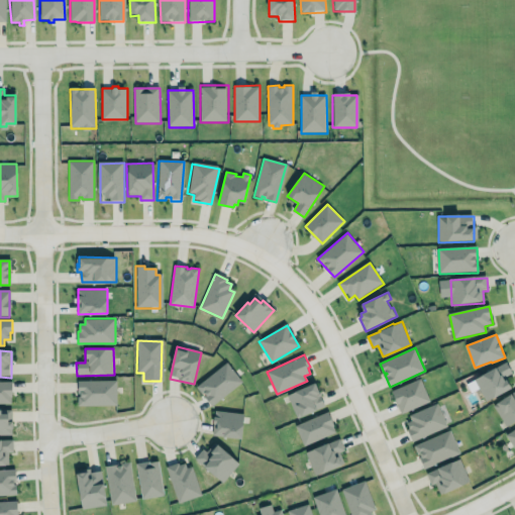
[(197,386),(227,362),(243,382),(212,407),(208,401),(212,397),(209,394),(208,396),(205,392),(203,394),(197,386)]
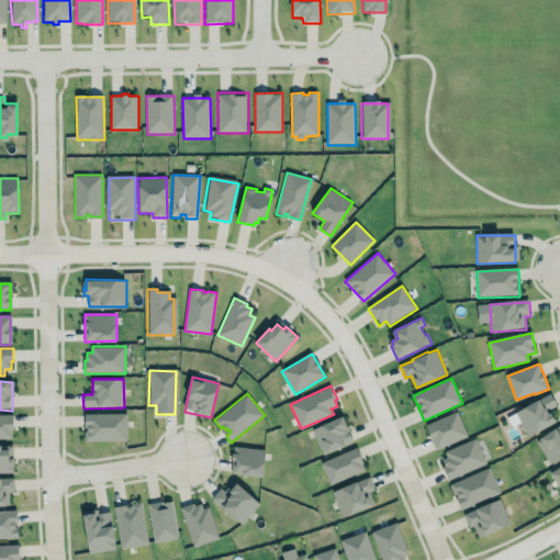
[(522,423),(528,437),(556,425),(550,411),(557,409),(552,396),(507,416),(513,427),(522,423)]
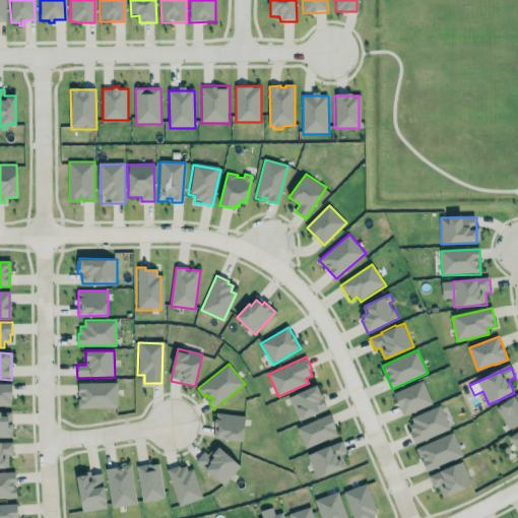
[(394,392),(424,380),(434,403),(404,415),(400,405),(399,406),(398,403),(399,403),(394,392)]
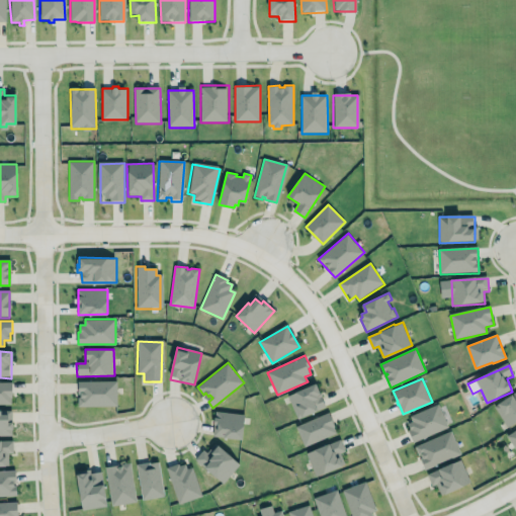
[(75,380),(76,408),(117,408),(117,379),(75,380)]
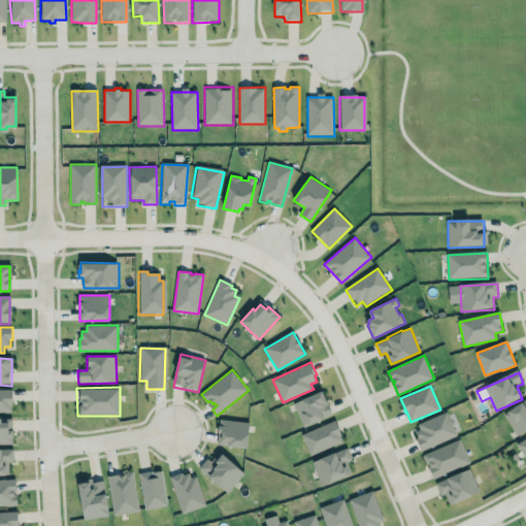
[(0,391),(0,412),(11,412),(11,391),(0,391)]
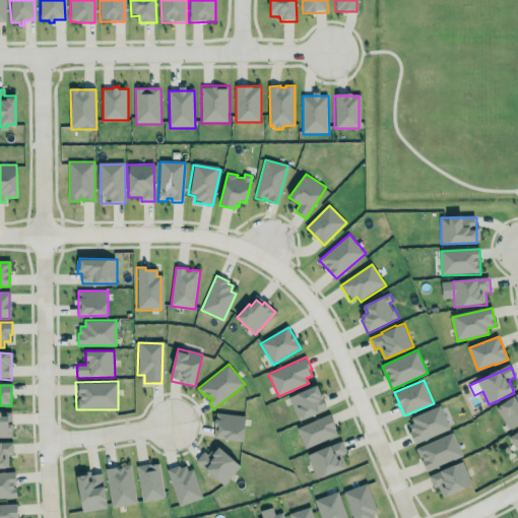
[(298,421),(327,411),(319,387),(289,397),(298,421)]
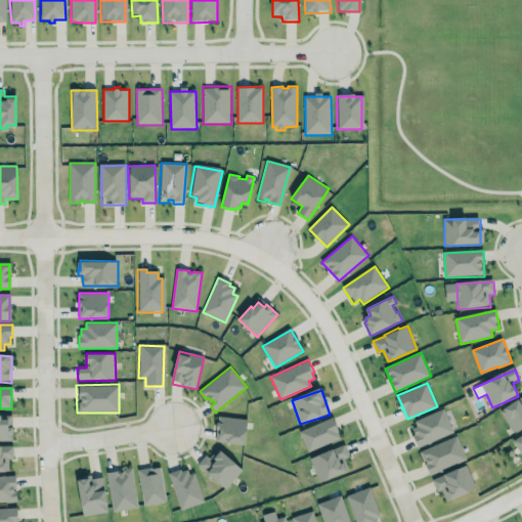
[(521,398),(501,410),(513,433),(521,427),(521,398)]
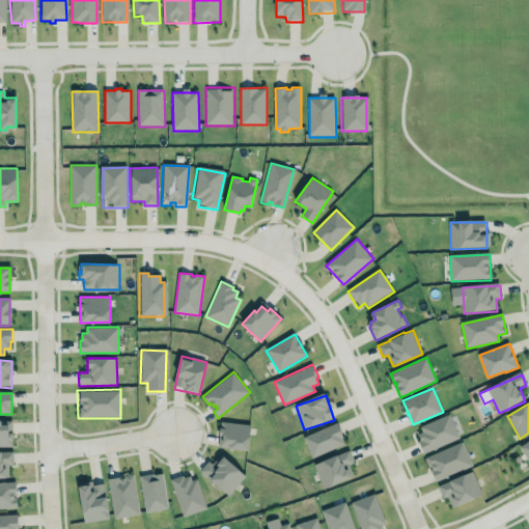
[(421,426),(424,433),(419,435),(422,441),(420,442),(424,452),(460,437),(450,415),(421,426)]
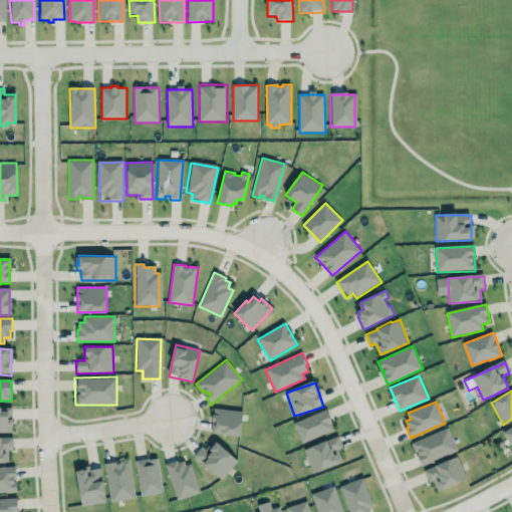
[(0,433),(13,433),(12,409),(0,408),(0,433)]
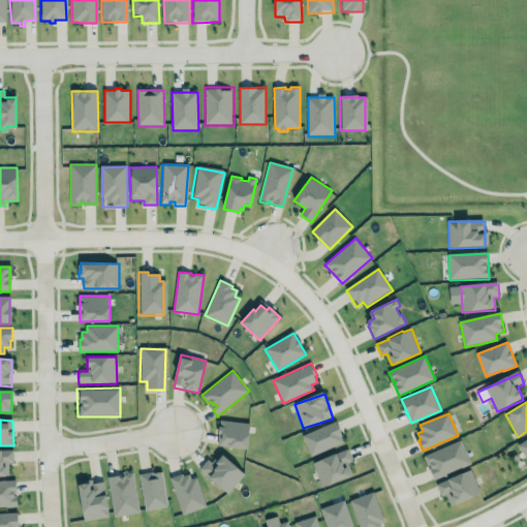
[(218,420),(249,424),(245,452),(214,447),(218,420)]
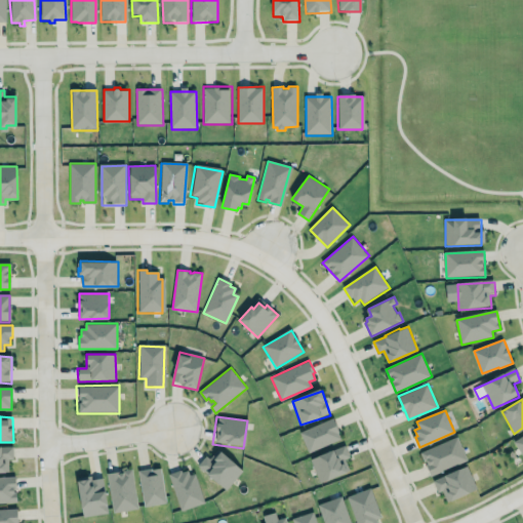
[(300,433),(333,417),(342,439),(310,453),(300,433)]
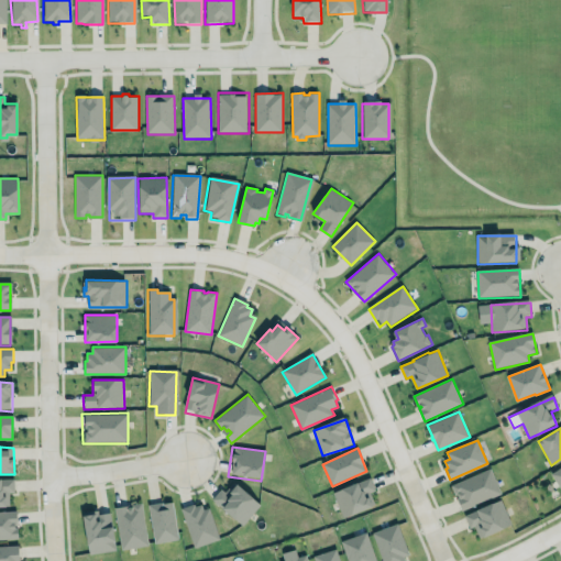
[(560,466),(551,472),(560,490),(560,466)]
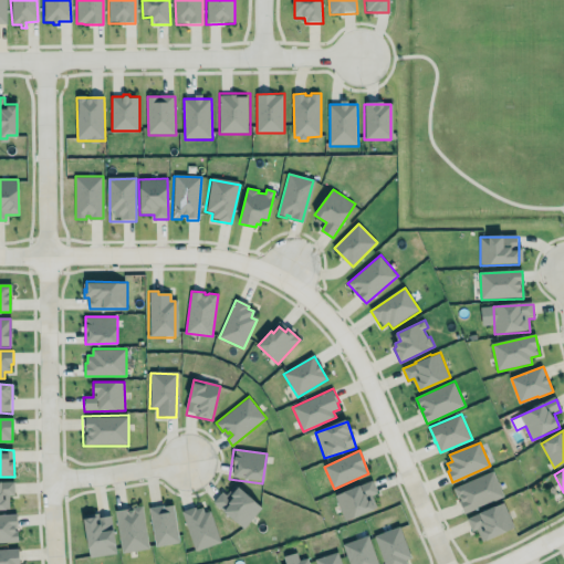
[(493,471),(504,498),(463,517),(451,489),(493,471)]
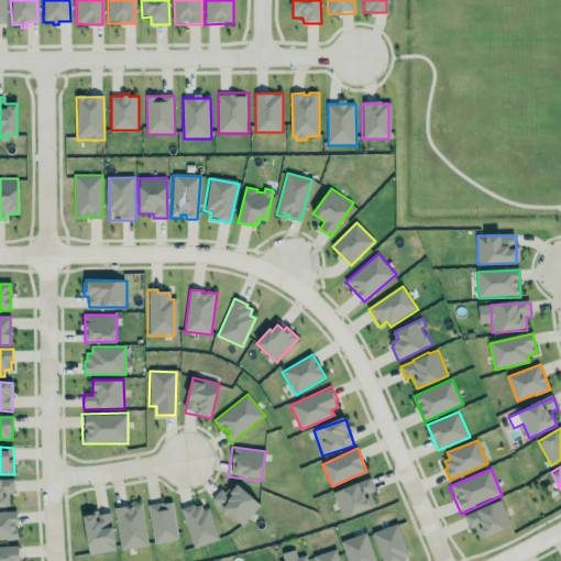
[(0,506),(10,506),(10,493),(15,492),(14,479),(1,479),(1,477),(0,477),(0,506)]
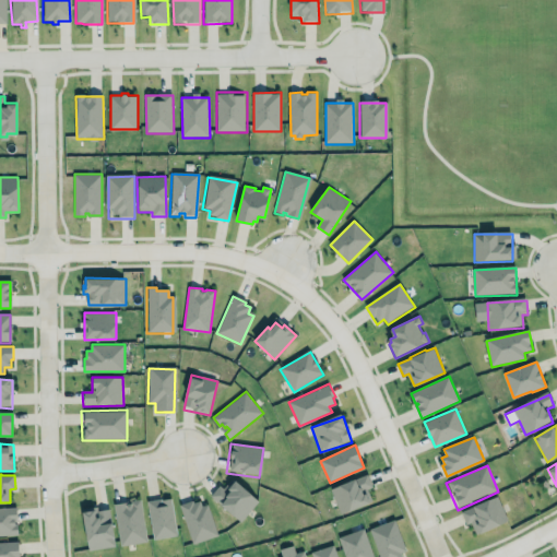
[(371,505),(367,490),(374,488),(368,476),(331,489),(341,516),(371,505)]
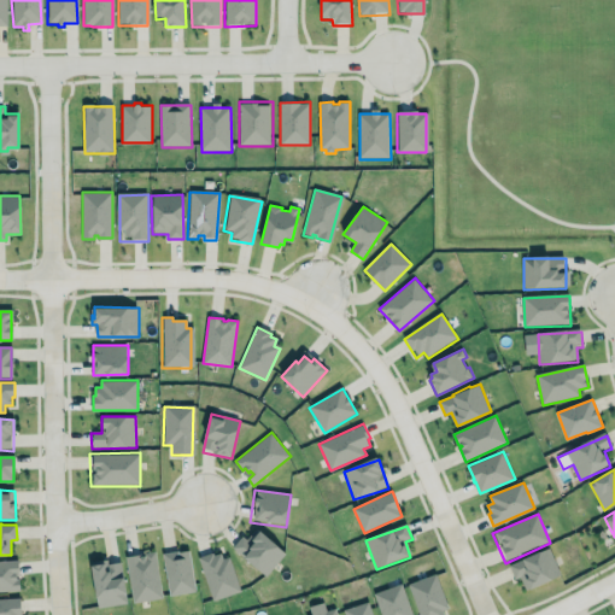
[(267,579),(287,556),(256,527),(235,550),(267,579)]
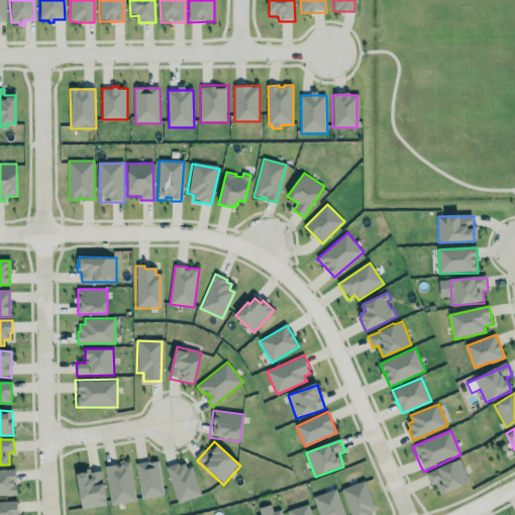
[(158,458),(164,498),(140,501),(133,461),(158,458)]
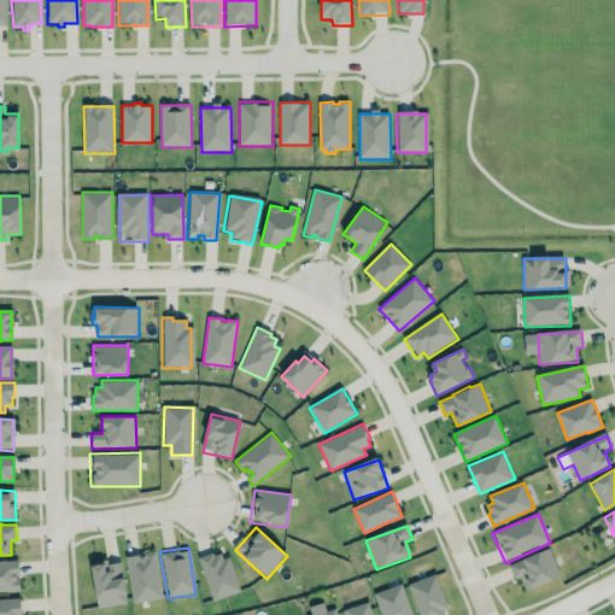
[(508,567),(521,558),(537,551),(550,548),(563,577),(525,593),(520,584),(514,583),(508,567)]
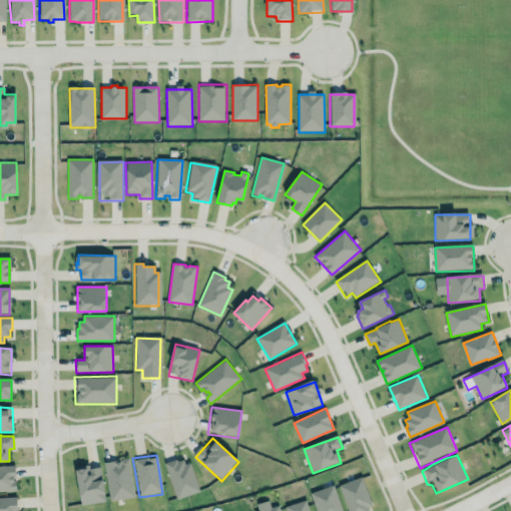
[(103,464),(119,462),(118,458),(127,456),(133,497),(109,501),(103,464)]
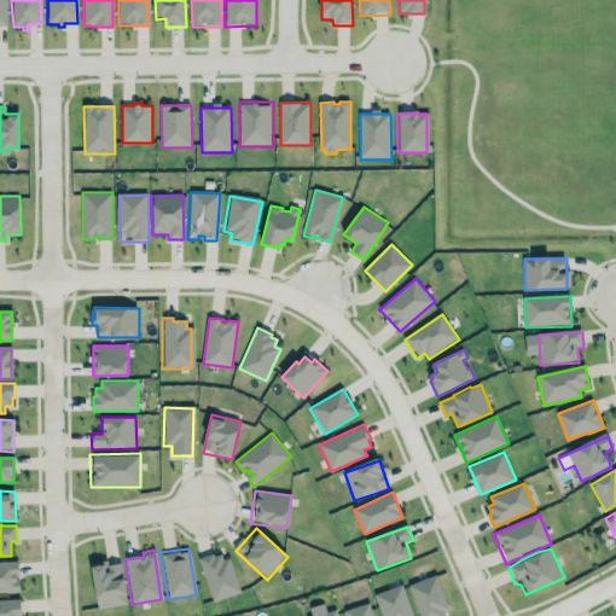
[(199,558),(214,553),(215,556),(222,553),(225,559),(231,557),(243,592),(214,602),(199,558)]
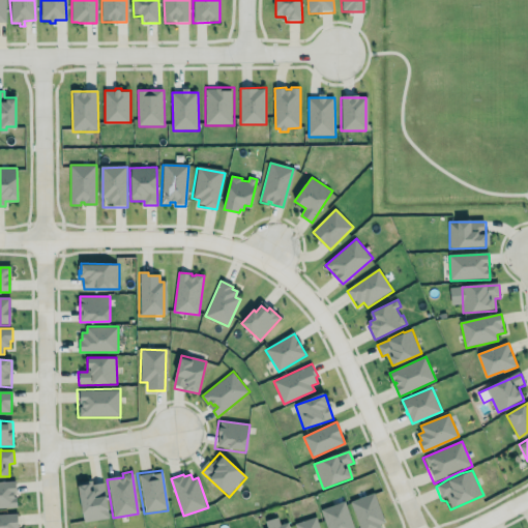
[(78,486),(83,523),(108,519),(103,482),(92,484),(92,480),(88,480),(89,485),(78,486)]
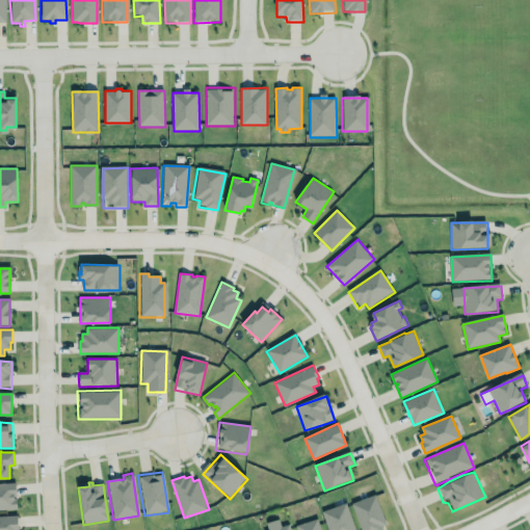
[(0,511),(18,511),(17,484),(0,484),(0,511)]
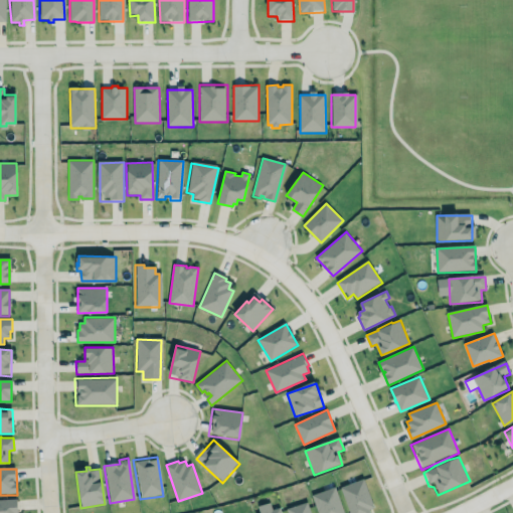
[(364,479),(341,487),(350,512),(370,512),(369,508),(374,507),(364,479)]
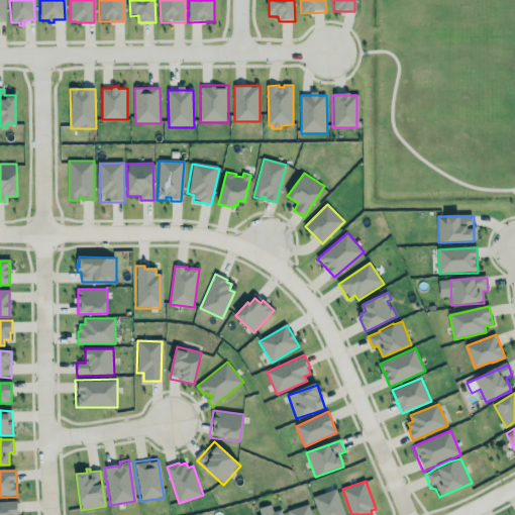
[(312,497),(318,514),(346,514),(337,488),(312,497)]
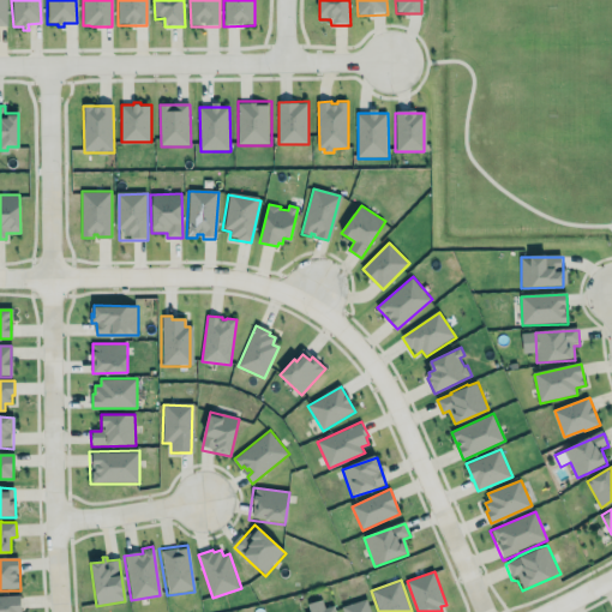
[(0,611),(0,595),(21,595),(21,611),(0,611)]
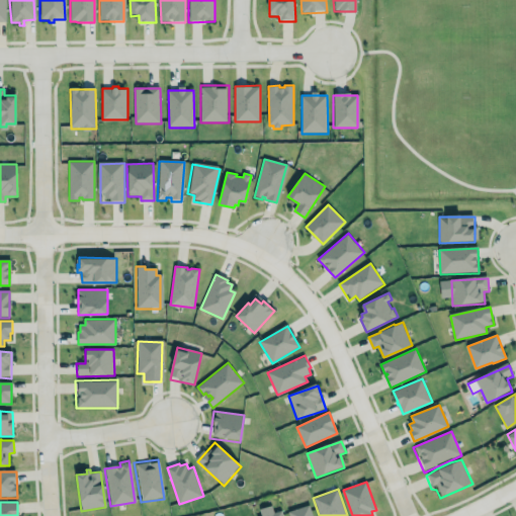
[(287,515),(287,513),(307,506),(310,515),(287,515)]
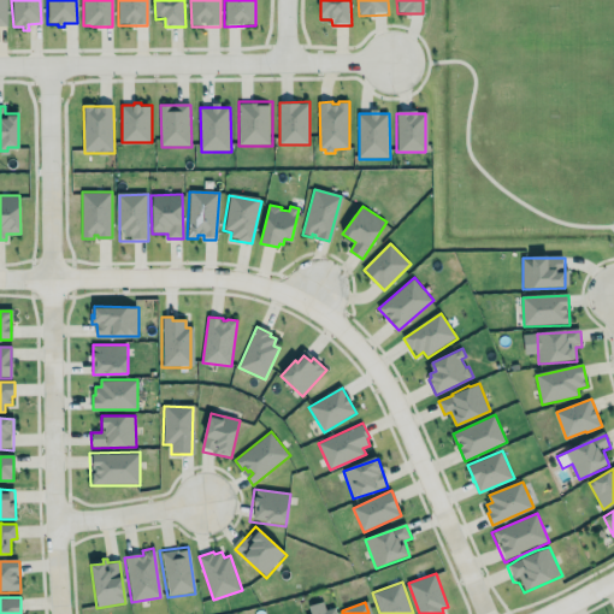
[(337,613),(336,608),(326,610),(325,603),(310,607),(311,613),(337,613)]
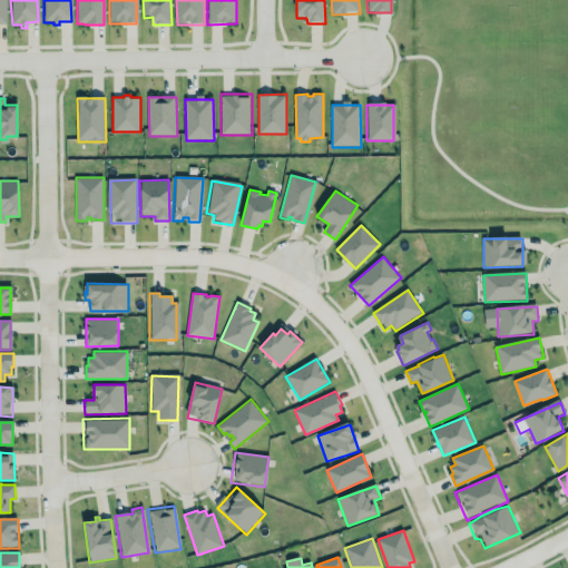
All buildings are outlined.
